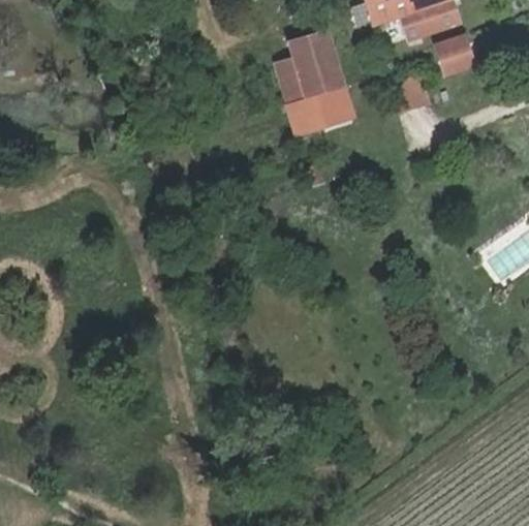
[(408,41),(459,25),(449,0),(364,0),(373,25),(400,17),(408,41)]
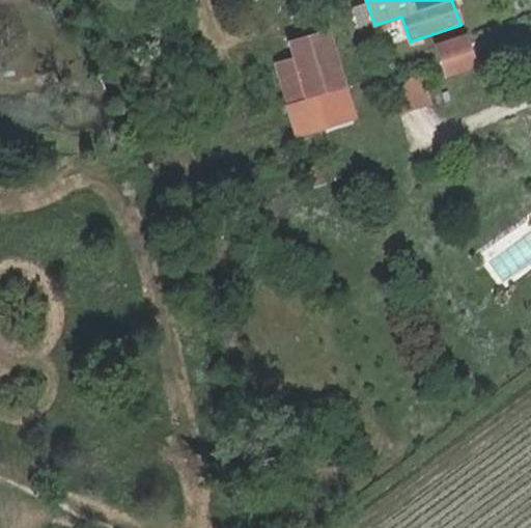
[(476,67),(465,35),(432,46),(445,79),(476,67)]
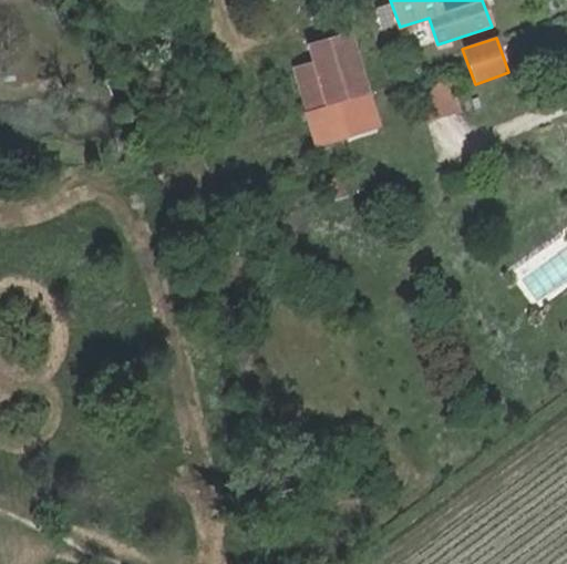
[(288,61),(306,112),(372,92),(354,40),(288,61)]
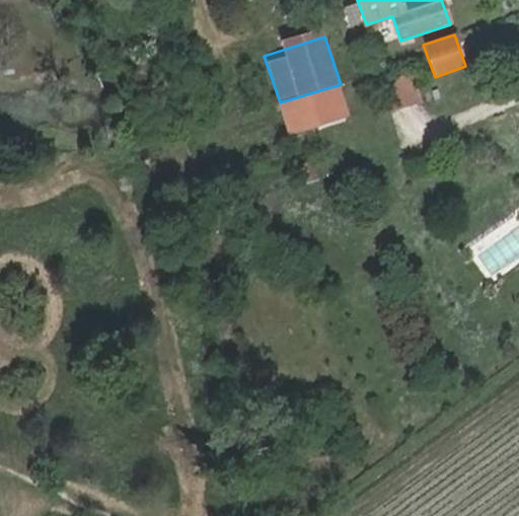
[(417,97),(410,75),(380,84),(387,106),(417,97)]
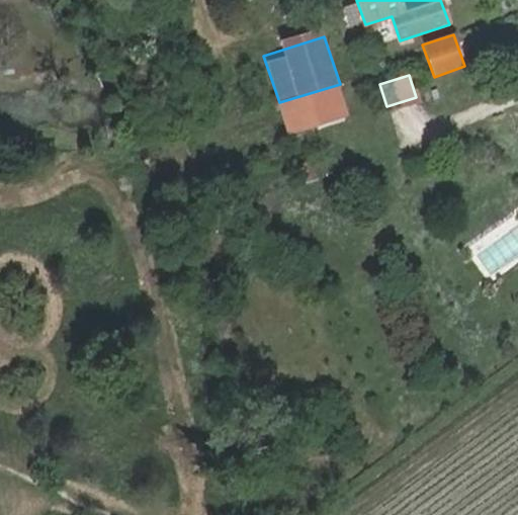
[(340,84),(279,102),(285,123),(346,104),(340,84)]
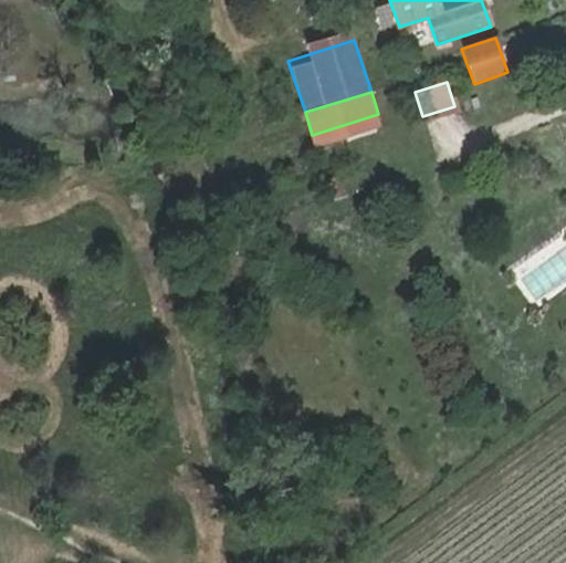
[(548,174),(542,165),(534,170),(541,179),(548,174)]
